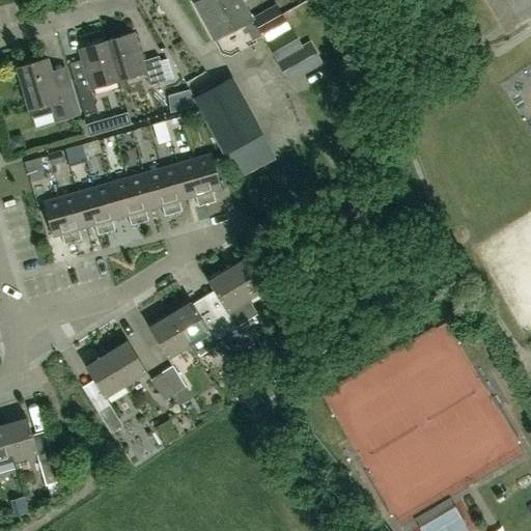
[(241,0),(200,0),(194,4),(214,40),(244,25),(234,7),(243,3),(241,0)]
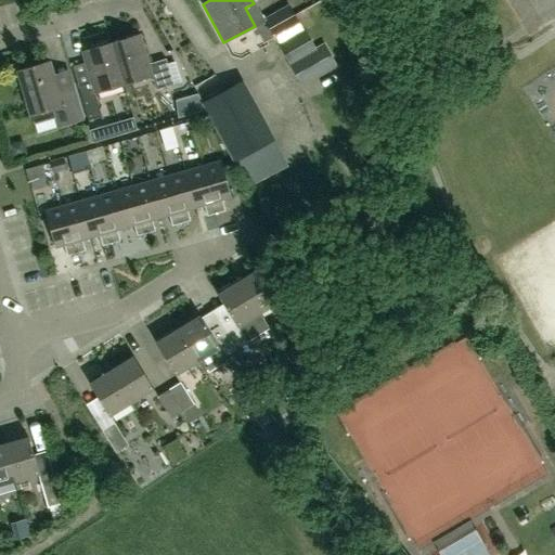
[(262,42),(273,37),(298,23),(288,7),(263,20),(265,21),(255,26),(262,42)]
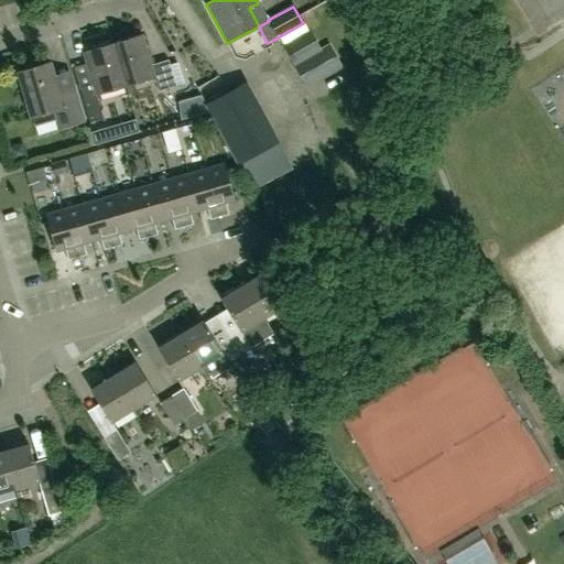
[(305,86),(342,66),(331,45),(322,50),(311,30),(282,45),(294,66),(305,86)]
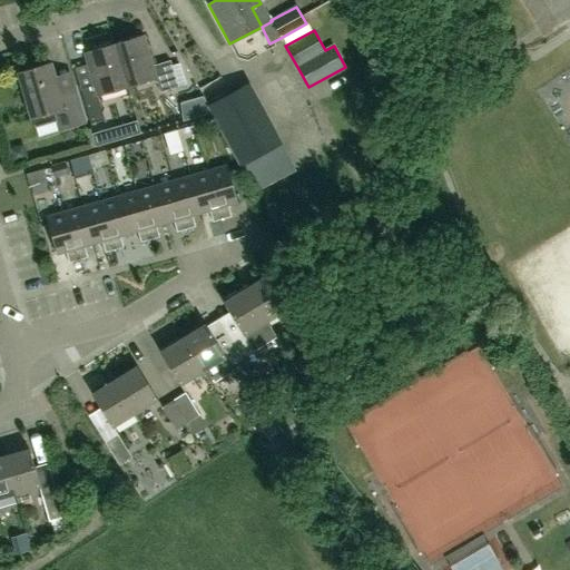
[(114,45),(126,87),(156,78),(160,92),(184,85),(179,72),(178,72),(176,66),(170,67),(169,60),(153,66),(144,36),(114,45)]
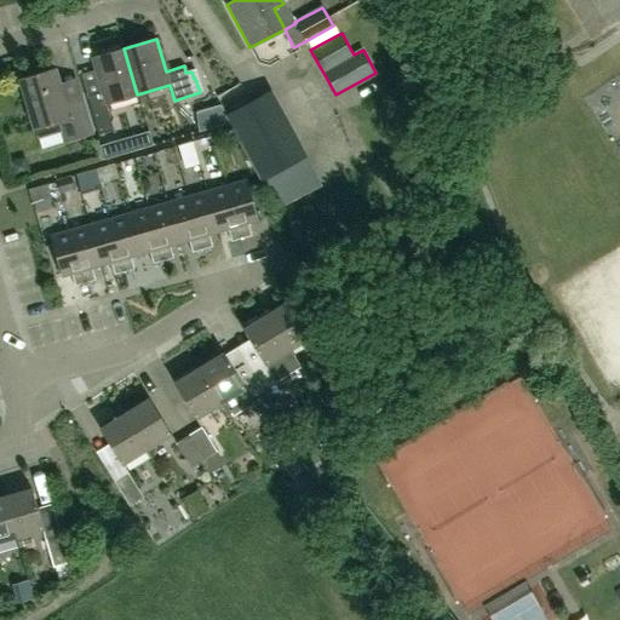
[(137,95),(124,49),(91,58),(101,93),(87,97),(99,136),(113,131),(104,104),(137,95)]
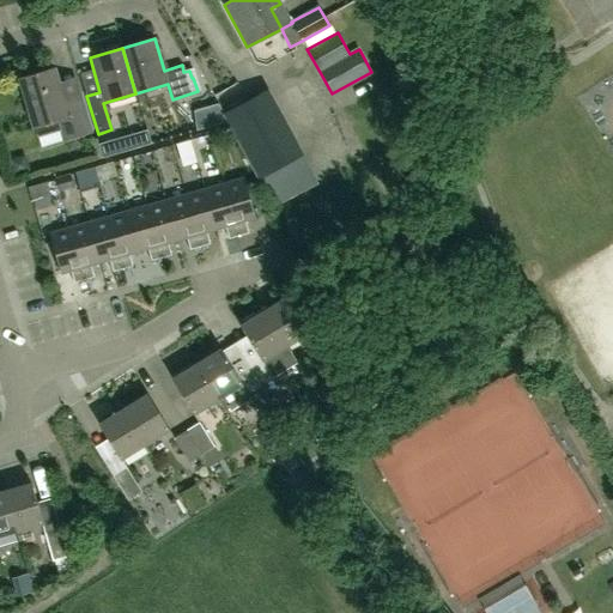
[(34,127),(37,138),(60,132),(64,143),(93,133),(77,78),(58,83),(54,68),(19,79),(34,127)]
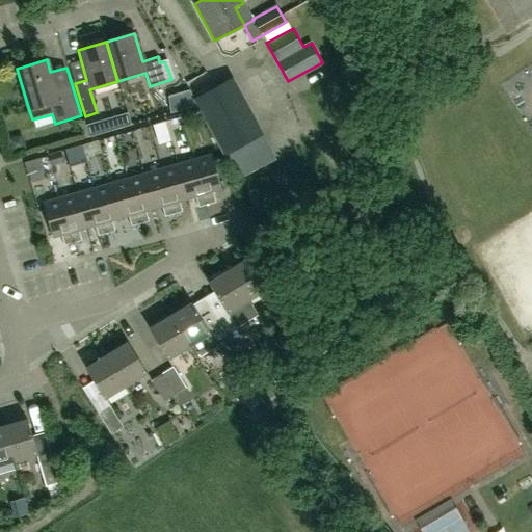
[(232,79),(194,99),(239,187),(278,165),(232,79)]
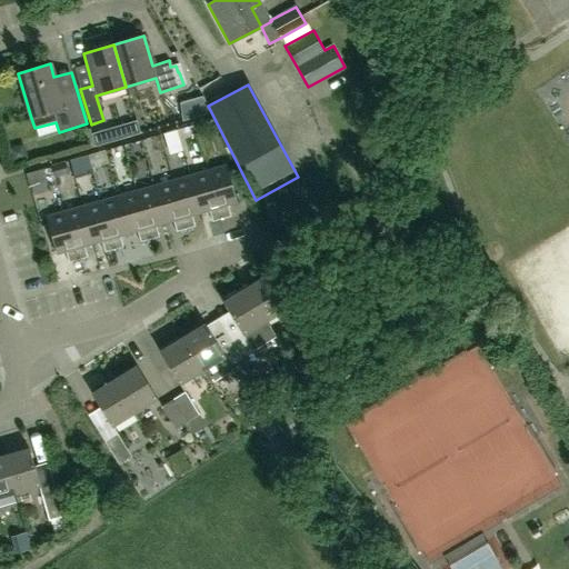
[(163,133),(169,155),(181,152),(175,131),(163,133)]
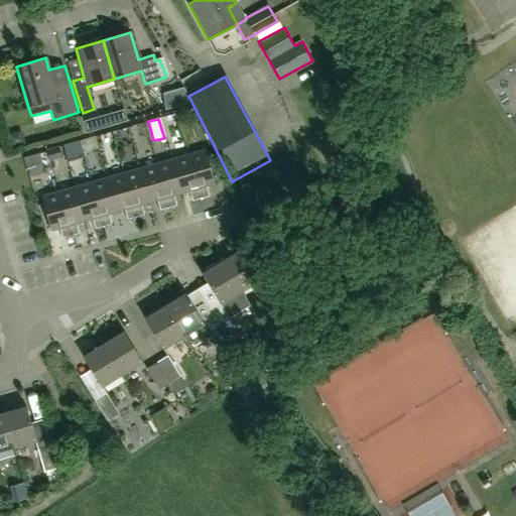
[(24,145),(21,137),(14,133),(6,136),(10,149),(24,145)]
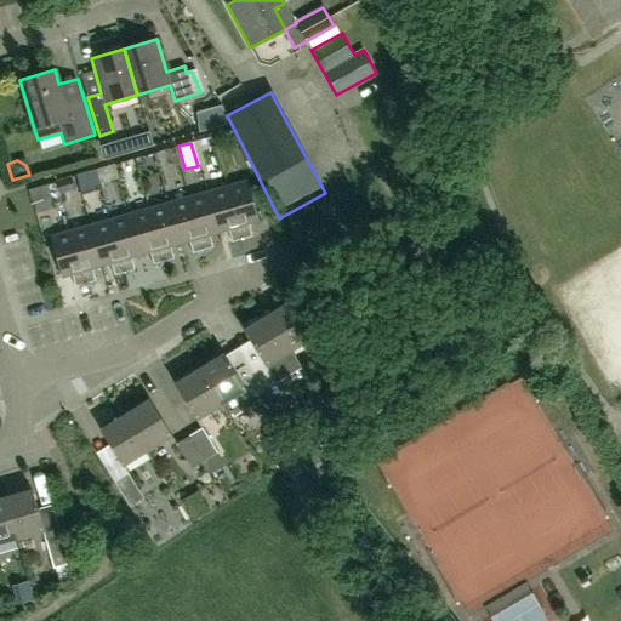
[(113,164),(100,169),(103,178),(117,174),(113,164)]
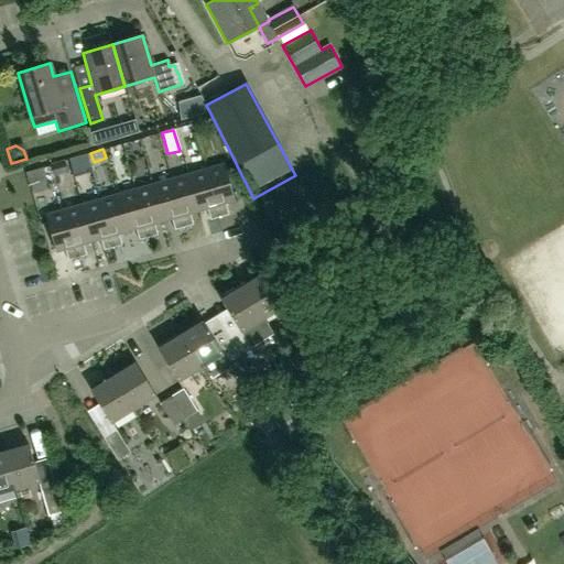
[(66,172),(63,161),(50,164),(53,176),(66,172)]
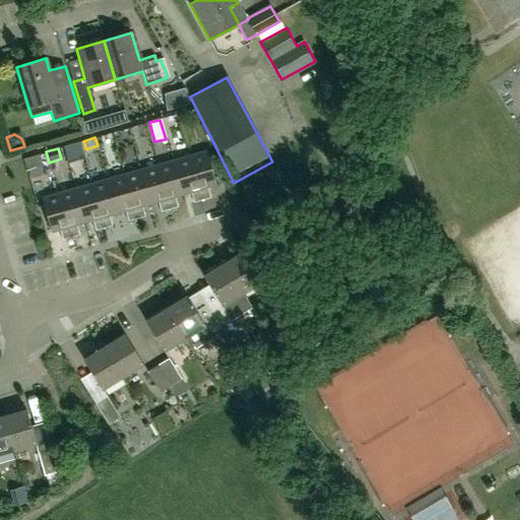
[(210,197),(207,188),(216,185),(206,151),(189,156),(201,200),(210,197)]
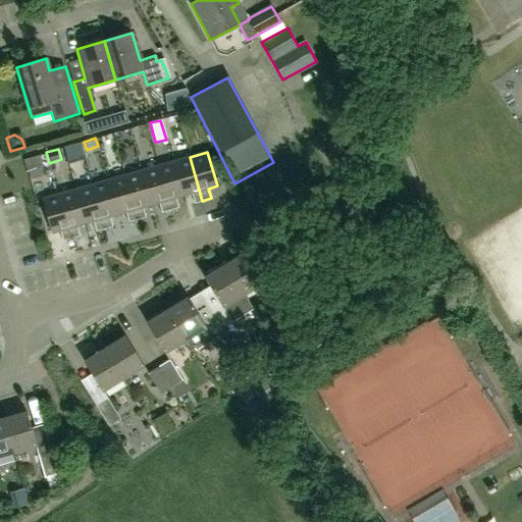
[(27,171),(43,167),(41,156),(24,160),(27,171)]
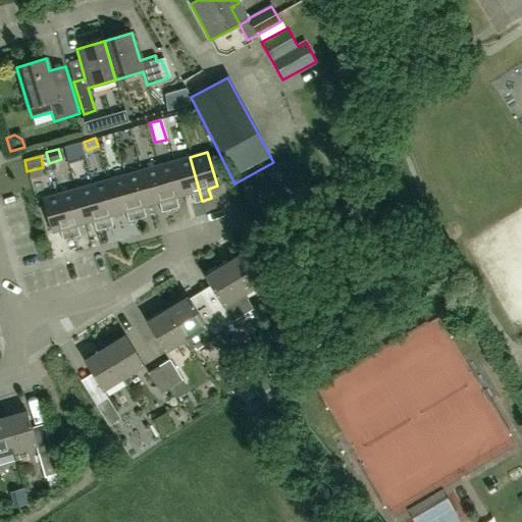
[(190,157),(173,161),(183,196),(192,193),(195,203),(202,201),(190,157)]
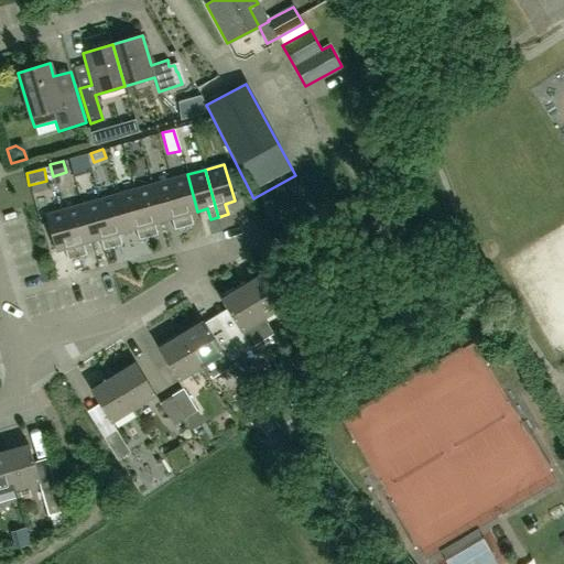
[(187,174),(170,180),(183,227),(193,225),(190,214),(197,212),(187,174)]
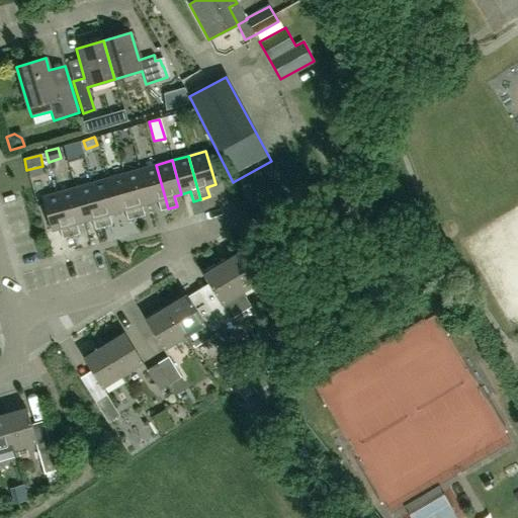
[(168,208),(156,165),(140,169),(149,203),(158,201),(160,210),(168,208)]
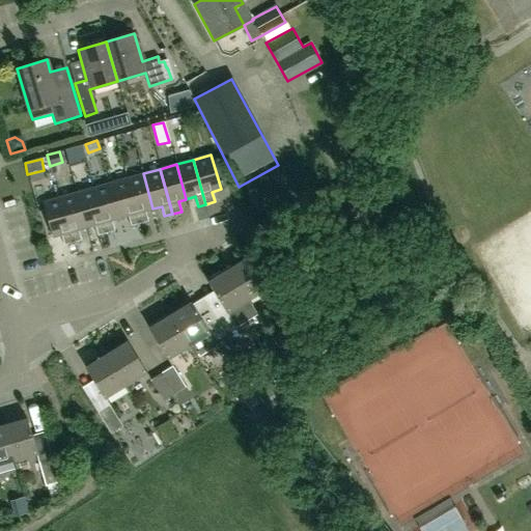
[(152,208),(143,173),(126,178),(139,223),(148,221),(145,211),(152,208)]
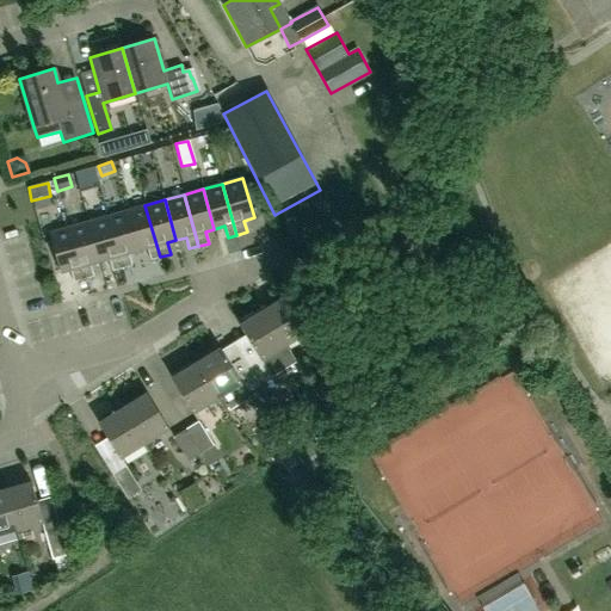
[(144,205),(125,211),(137,251),(147,248),(150,260),(160,257),(144,205)]
